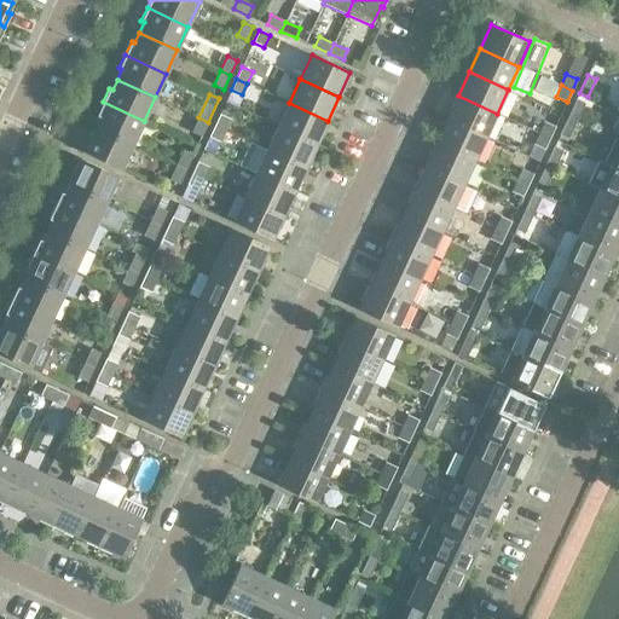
[(486,137),(497,114),(458,96),(447,119),(486,137)]
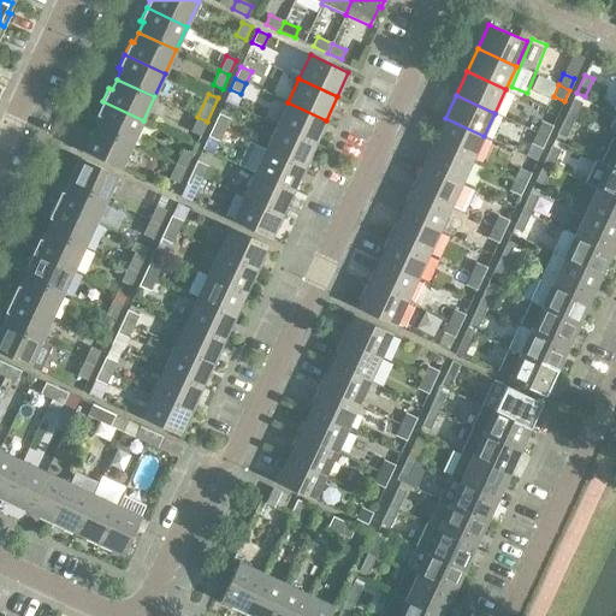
[(582,102),(574,99),(573,99),(566,116),(574,120),(582,102)]
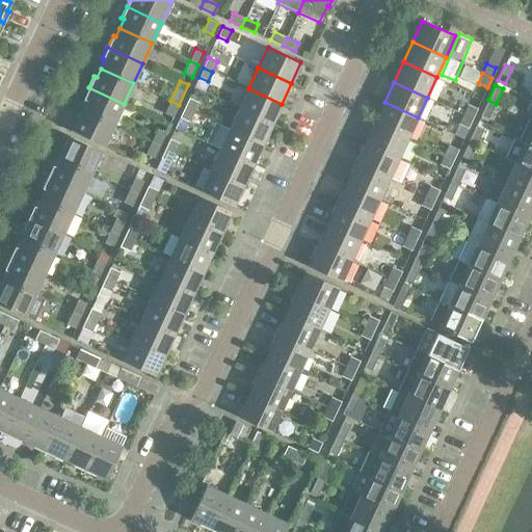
[(114,125),(124,104),(88,87),(83,99),(85,101),(81,109),(114,125)]
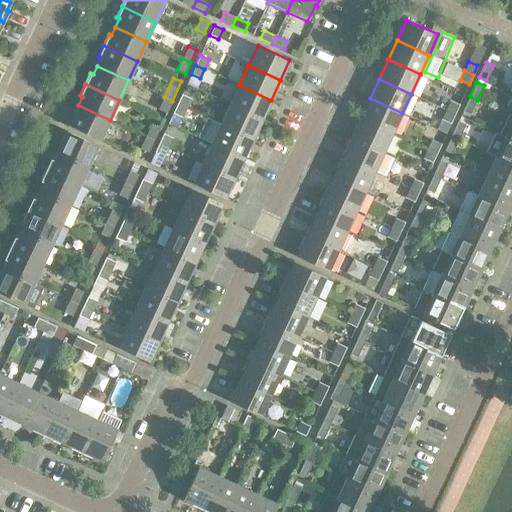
[(262,119),(271,100),(239,85),(230,105),(262,119)]
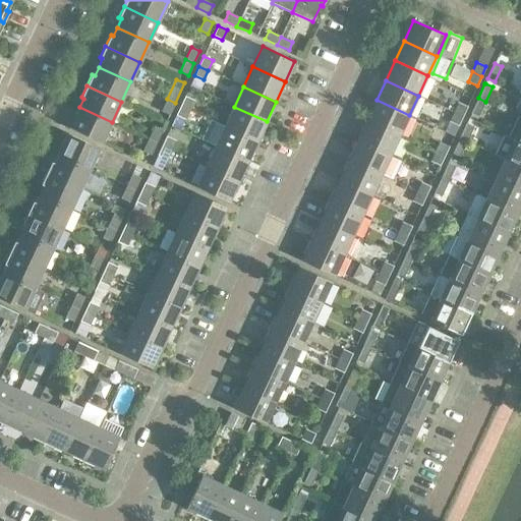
[(185,96),(180,106),(189,110),(194,100),(185,96)]
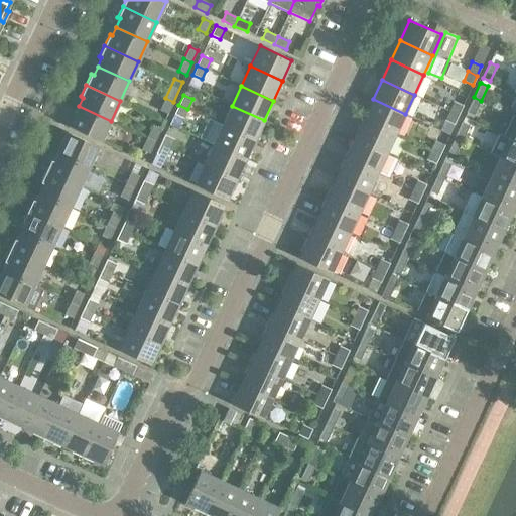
[(474,115),(481,101),(474,97),(467,112),(474,115)]
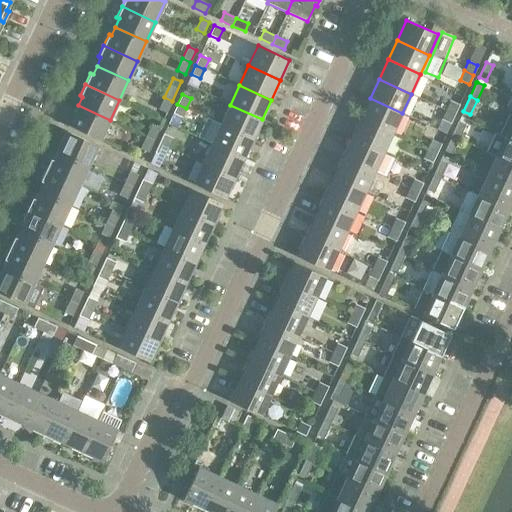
[(166,113),(172,101),(164,97),(158,109),(166,113)]
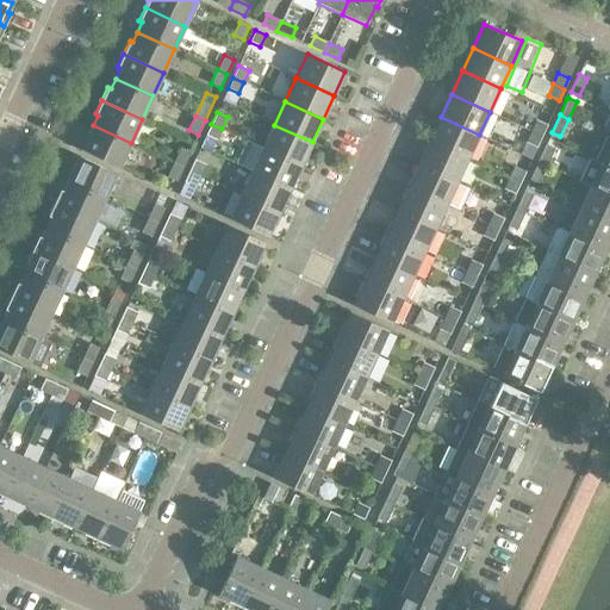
[(467,159),(479,135),(441,117),(430,141),(467,159)]
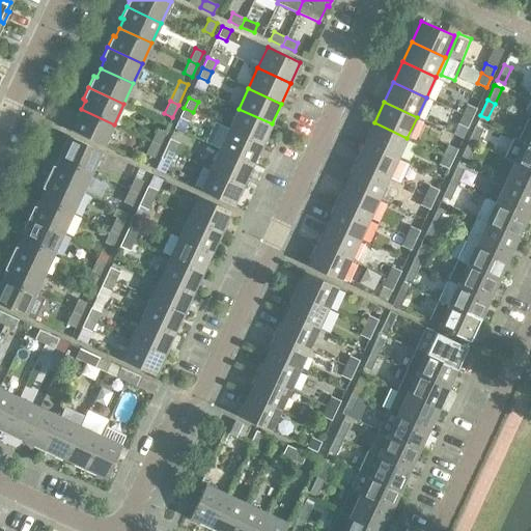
[(467,104),(463,114),(472,118),(476,108),(467,104)]
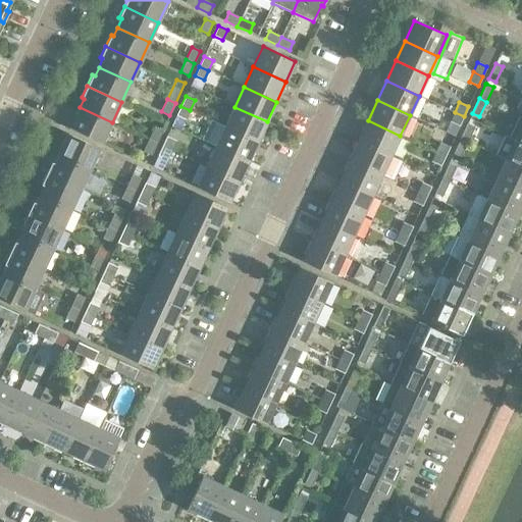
[(180,129),(190,110),(180,106),(171,125),(180,129)]
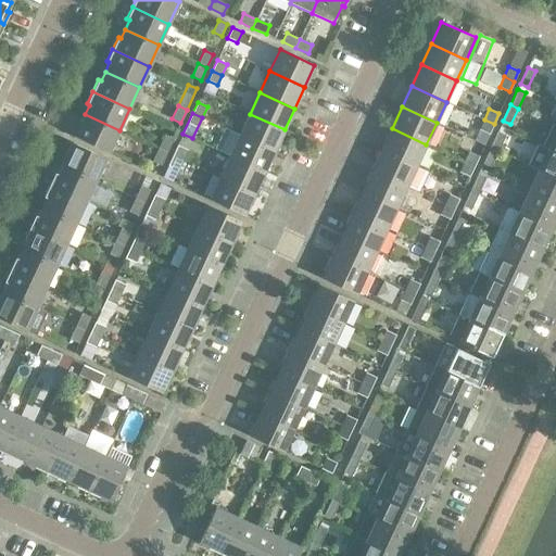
[(109,152),(119,130),(85,114),(75,136),(109,152)]
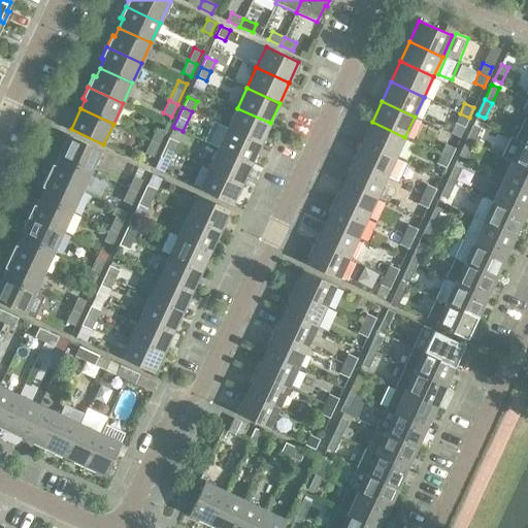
[(261,143),(270,123),(237,108),(228,128),(261,143)]
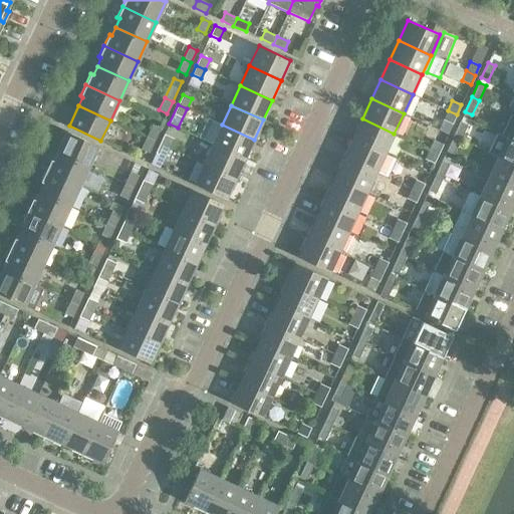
[(452,123),(457,114),(448,110),(443,119),(452,123)]
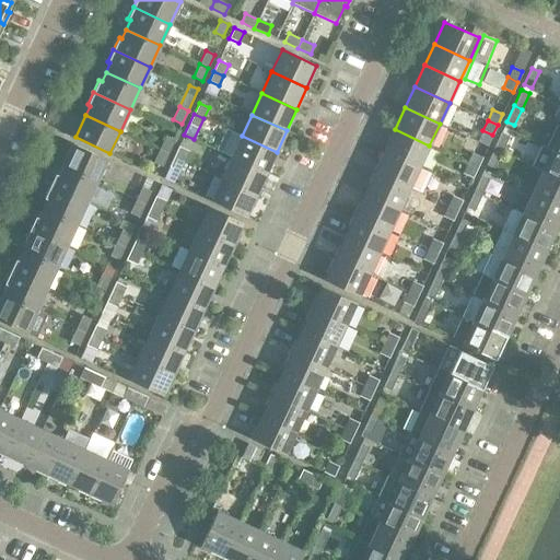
[(559,127),(557,126),(547,147),(559,152),(559,127)]
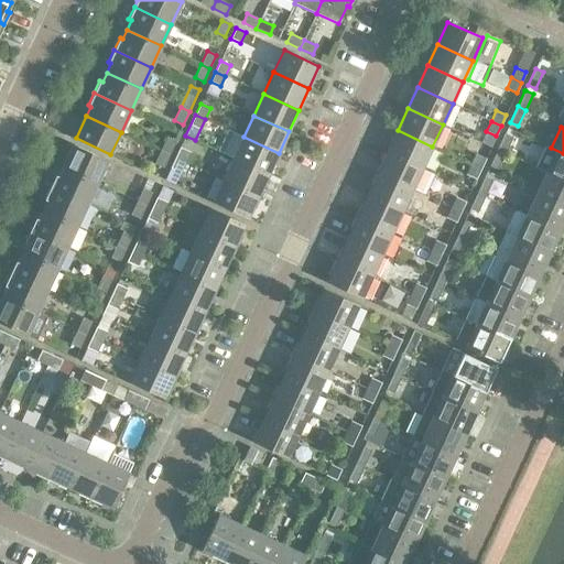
[(422,167),(432,147),(398,130),(387,152),(422,167)]
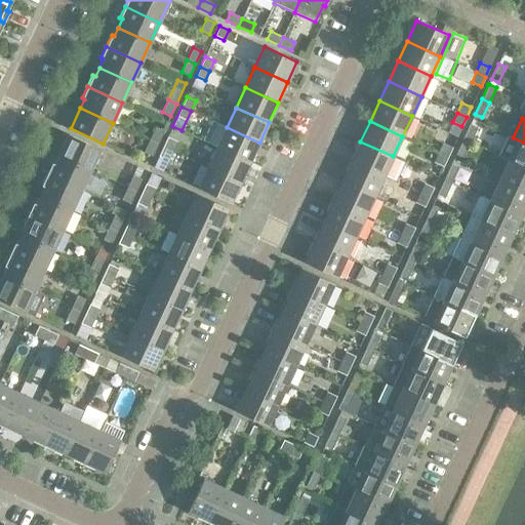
[(477,127),(471,124),(470,124),(462,139),(471,143),(477,127)]
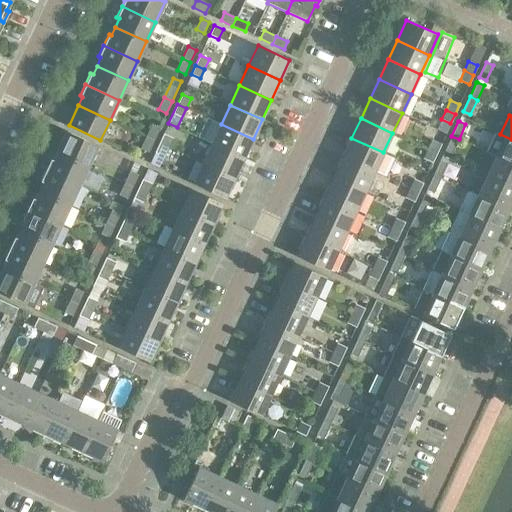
[(151,124),(146,136),(154,140),(159,128),(151,124)]
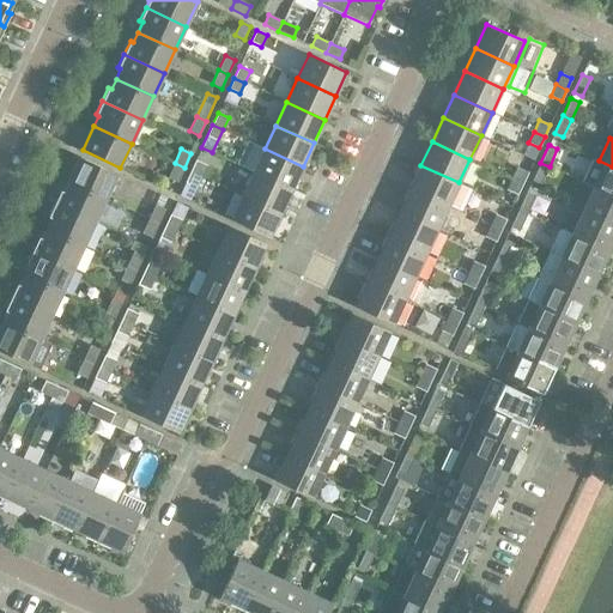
[(292,189),(303,167),(265,149),(254,173),(292,189)]
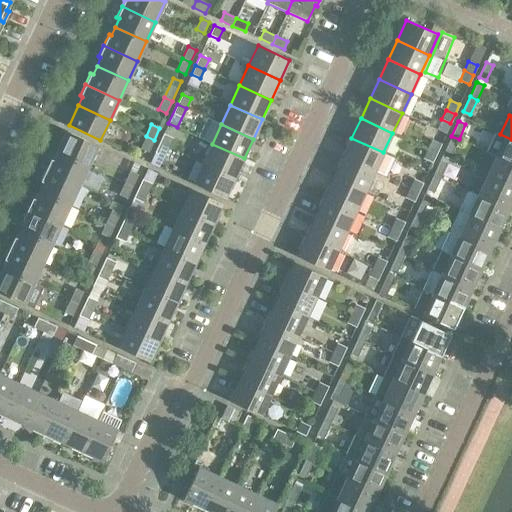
[(66,131),(57,151),(88,166),(98,146),(66,131)]
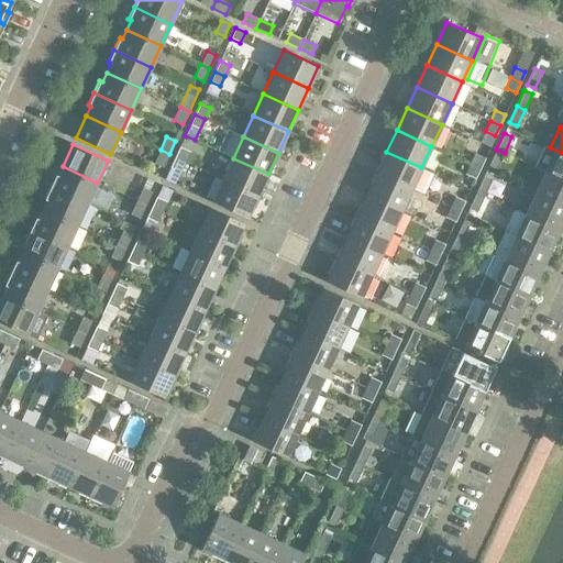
[(189,152),(180,147),(179,146),(175,157),(185,163),(189,152)]
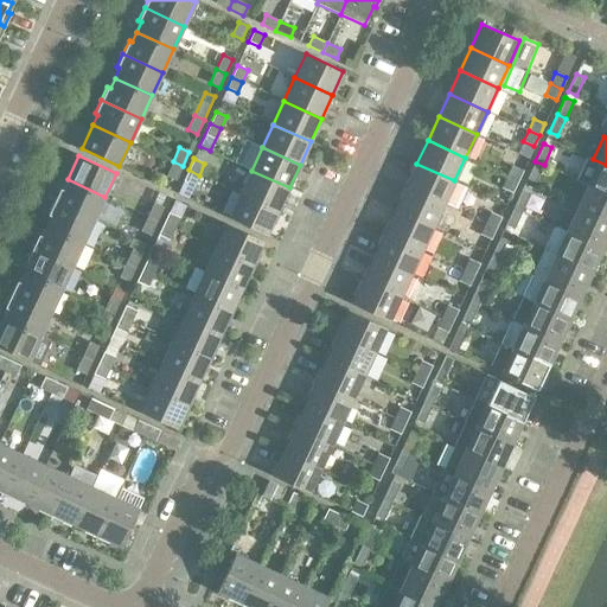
[(606,193),(606,165),(593,159),(588,158),(577,180),(588,185),(606,193)]
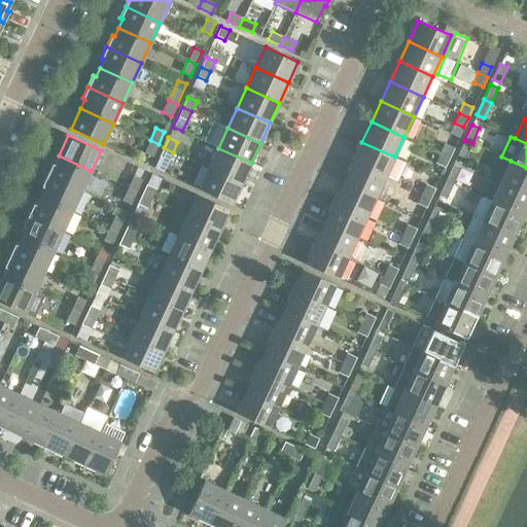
[(152,156),(159,144),(150,140),(144,152),(152,156)]
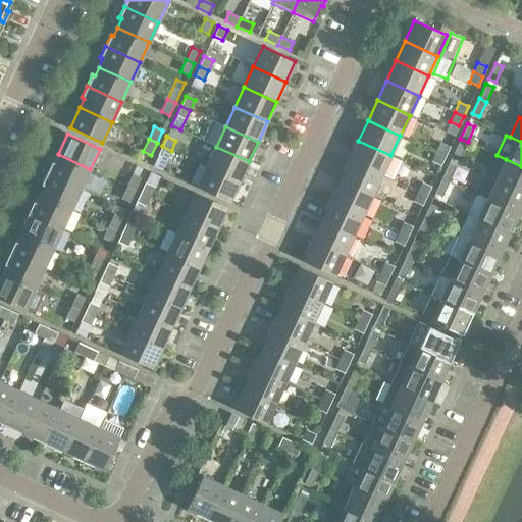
[(461,157),(468,142),(460,139),(453,153),(461,157)]
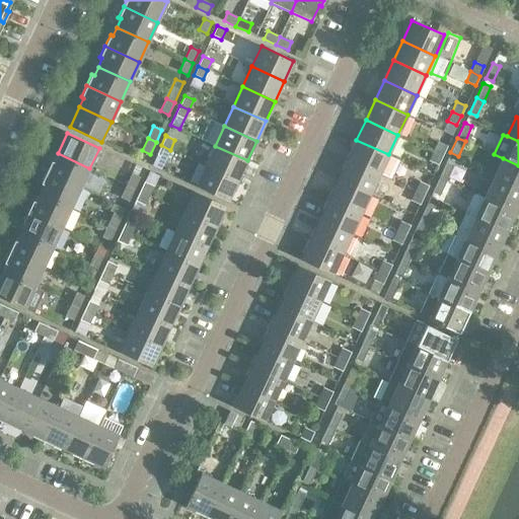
[(379,174),(388,154),(356,140),(347,159),(379,174)]
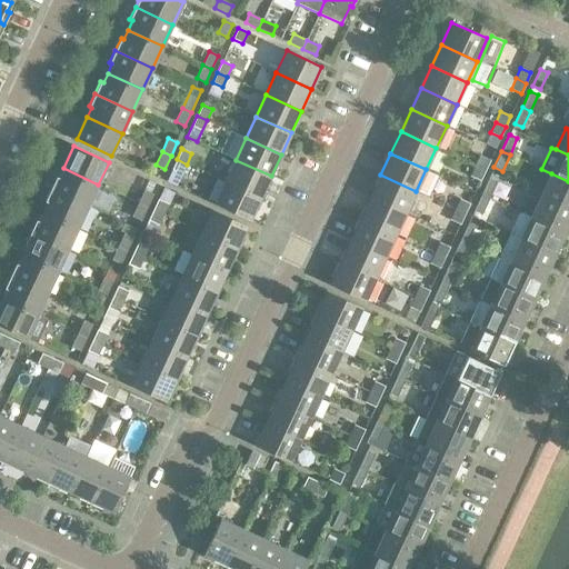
[(490,160),(489,159),(480,155),(476,166),(486,170),(490,160)]
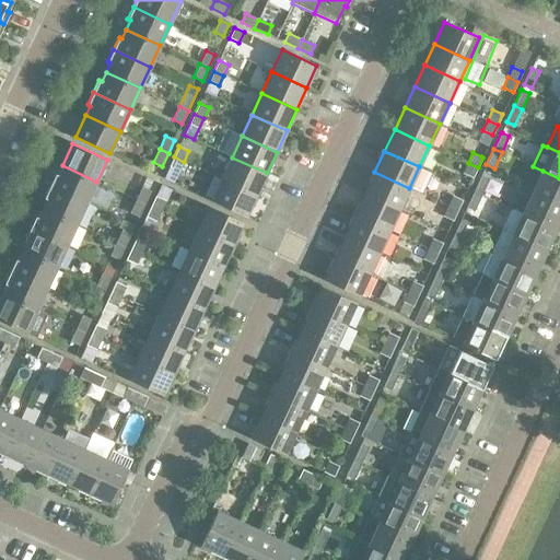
[(174,183),(184,162),(174,156),(164,178),(174,183)]
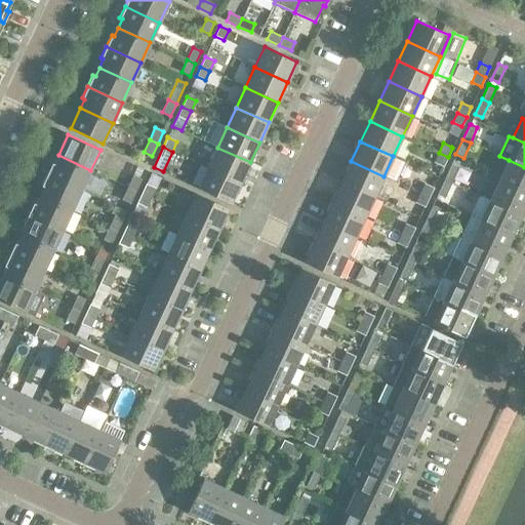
[(240,183),(250,162),(217,148),(208,167),(240,183)]
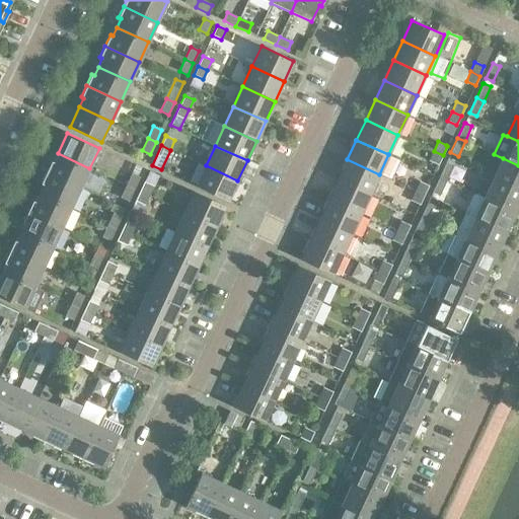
[(438,164),(443,155),(434,151),(429,160),(438,164)]
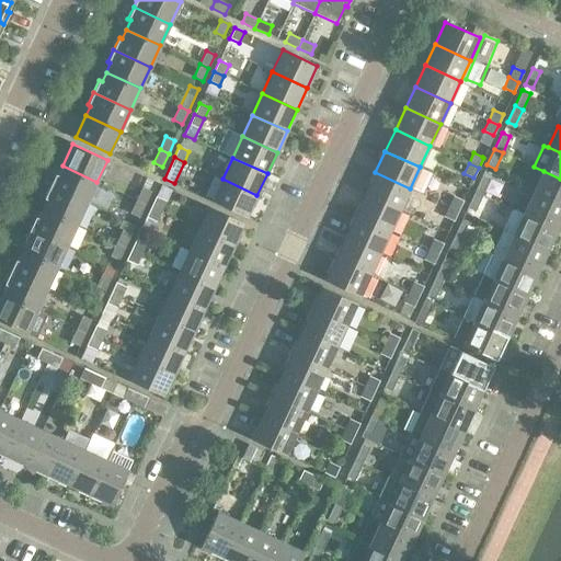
[(87,204),(96,182),(63,165),(58,175),(55,174),(49,186),(87,204)]
